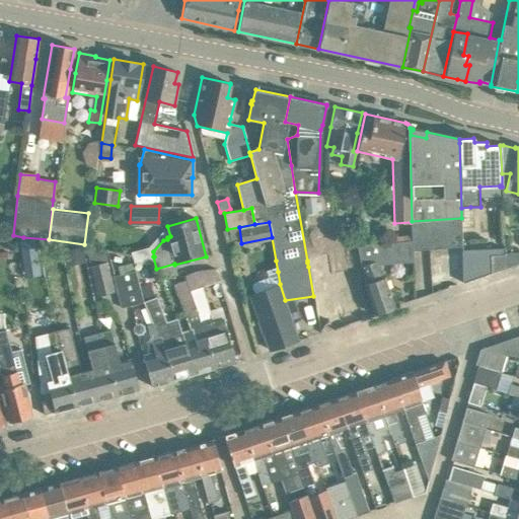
[(16,240),(5,240),(5,246),(10,251),(16,251),(16,240)]
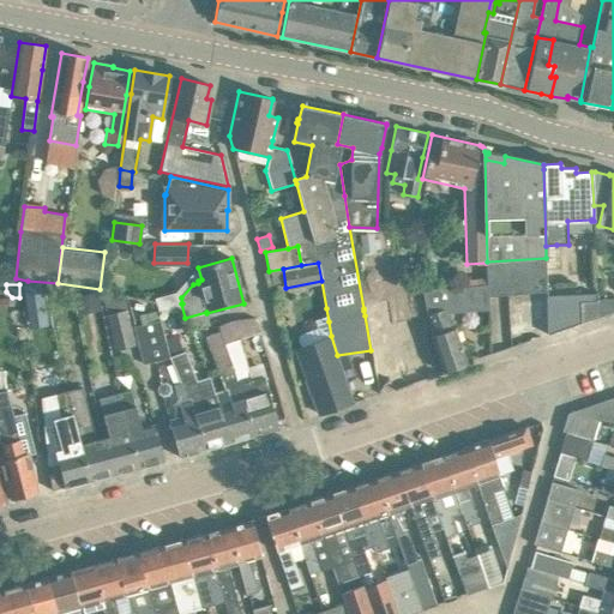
[(60,284),(46,288),(49,299),(62,296),(60,284)]
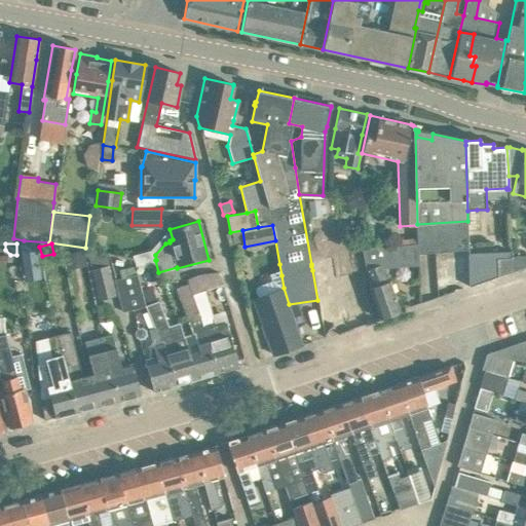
[(393,292),(390,280),(387,280),(382,266),(414,264),(414,243),(364,249),(366,268),(372,287),(369,288),(379,318),(400,311),(393,292)]
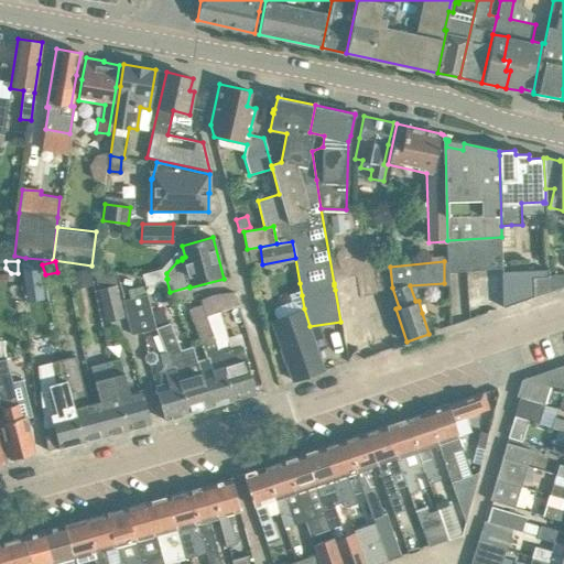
[(88,269),(68,273),(72,289),(91,284),(88,269)]
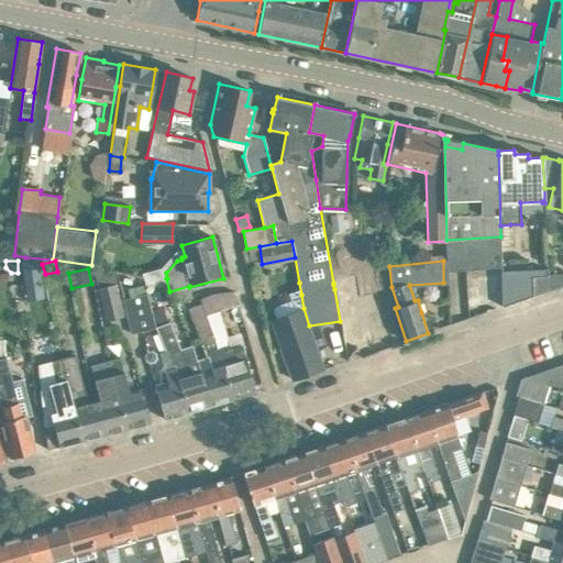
[(548,291),(548,276),(531,277),(532,296),(548,291)]
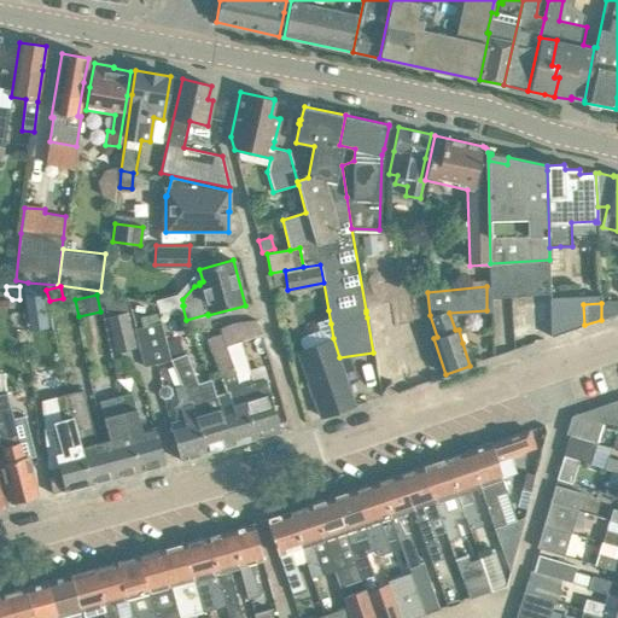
[(617,308),(617,303),(601,303),(601,320),(602,321),(617,315),(617,308)]
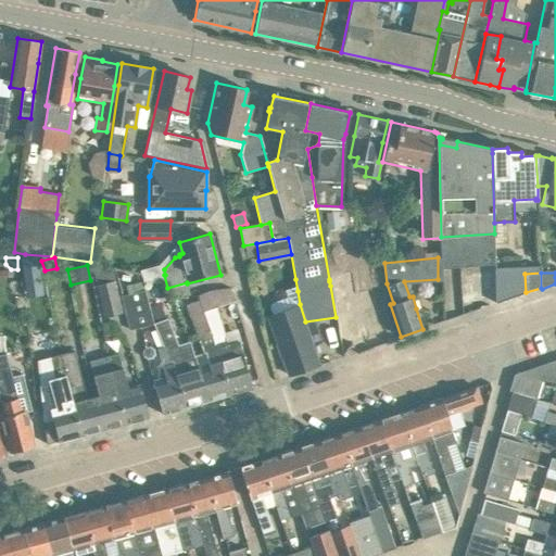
[(349,278),(329,281),(330,286),(336,317),(340,342),(353,340),(354,344),(382,339),(374,293),(352,298),(349,278)]
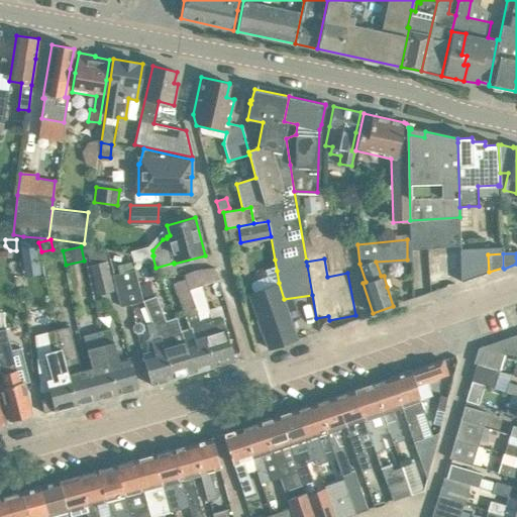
[(112,290),(105,262),(89,265),(96,293),(112,290)]
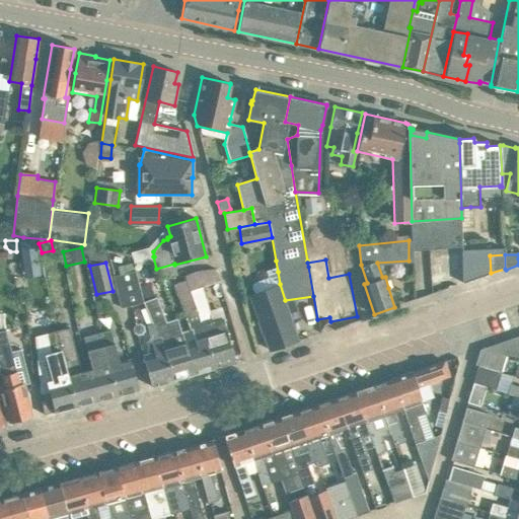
[(177,275),(174,265),(157,270),(159,280),(177,275)]
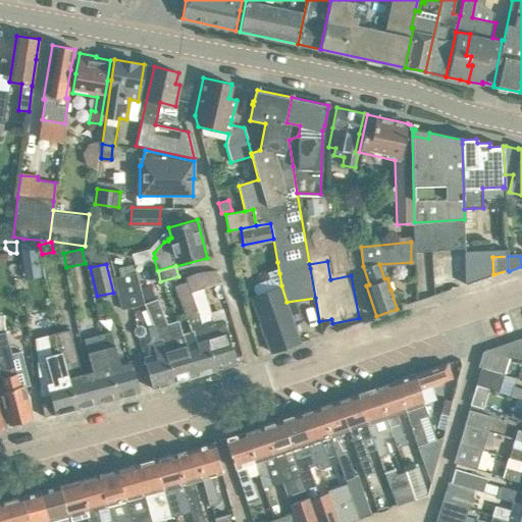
[(237,364),(227,332),(224,321),(213,324),(202,289),(220,283),(217,270),(197,272),(185,275),(186,280),(200,320),(215,371),(237,364)]
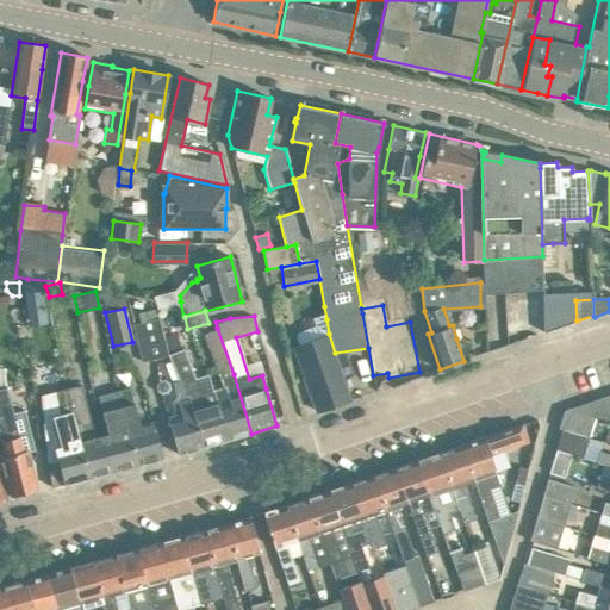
[(159,317),(134,324),(143,361),(168,354),(159,317)]
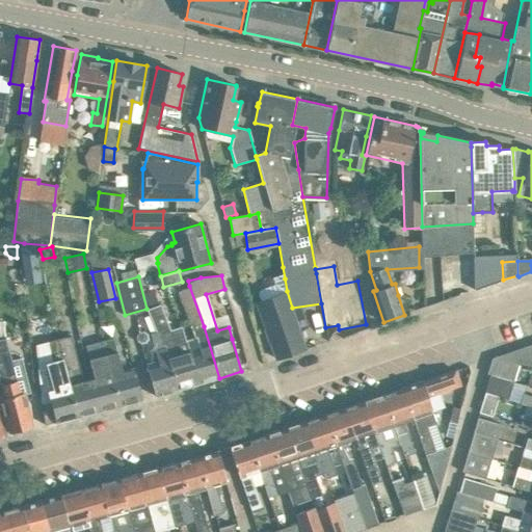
[(219,378),(204,326),(189,286),(176,289),(188,325),(192,338),(195,337),(200,348),(189,351),(198,383),(219,378)]
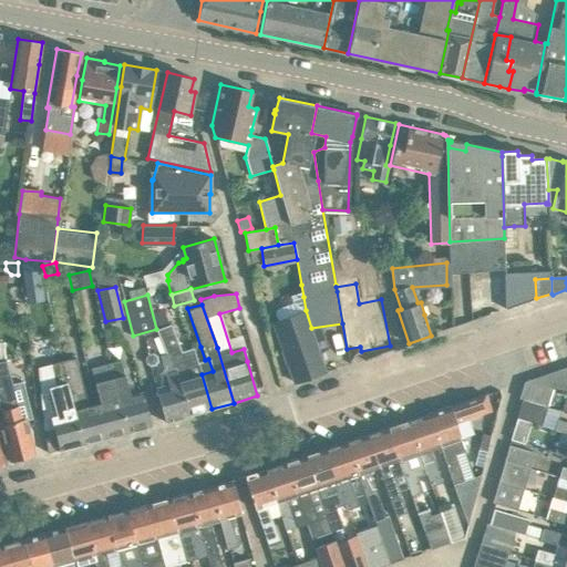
[(295,382),(325,372),(303,312),(274,322),(285,351),(284,352),(288,364),(288,363),(295,382)]
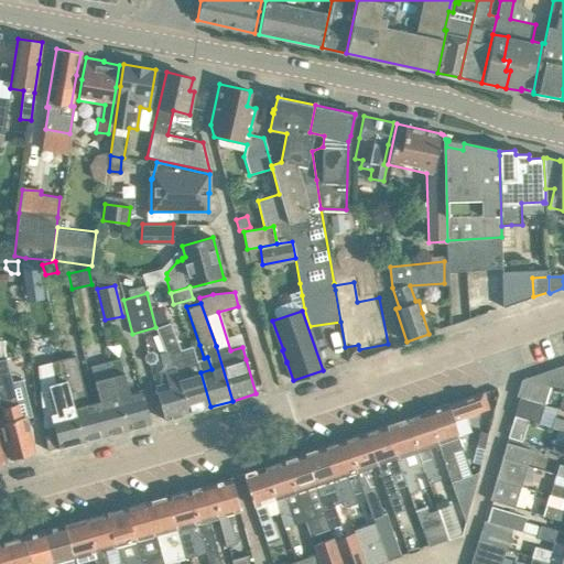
[(192,345),(188,346),(181,349),(169,323),(155,327),(165,354),(171,351),(188,413),(210,407),(201,372),(192,345)]
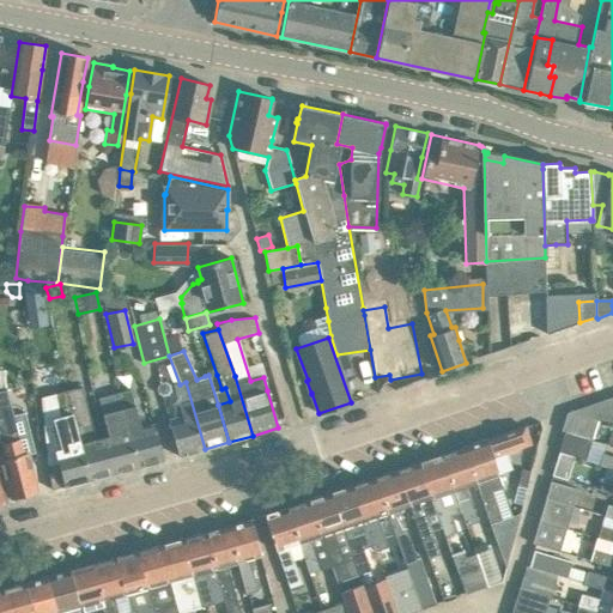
[(205,449),(186,382),(180,384),(174,386),(177,400),(171,407),(175,418),(169,420),(173,434),(180,457),(205,449)]
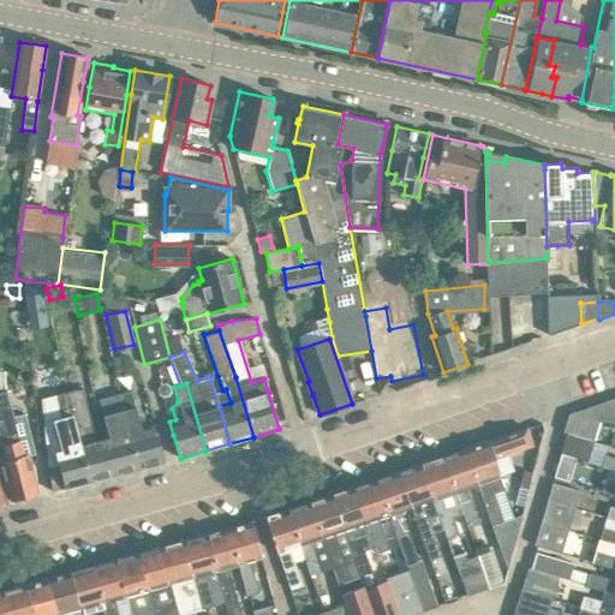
[(103,439),(96,441),(83,387),(66,390),(87,483),(114,476),(103,439)]
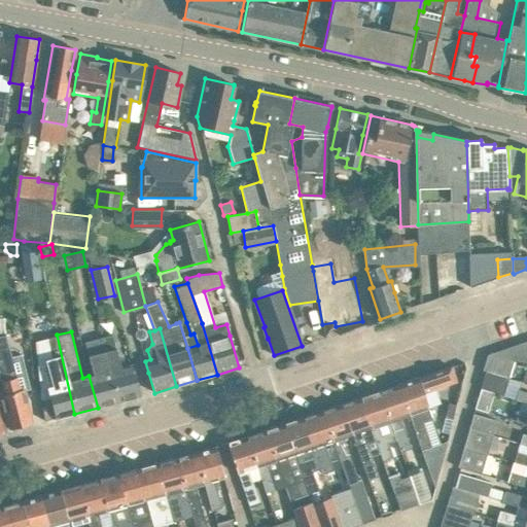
[(21,389),(12,357),(11,357),(10,352),(4,334),(0,335),(0,374),(3,388),(0,389),(0,392),(4,409),(9,429),(32,423),(27,402),(24,388),(21,389)]
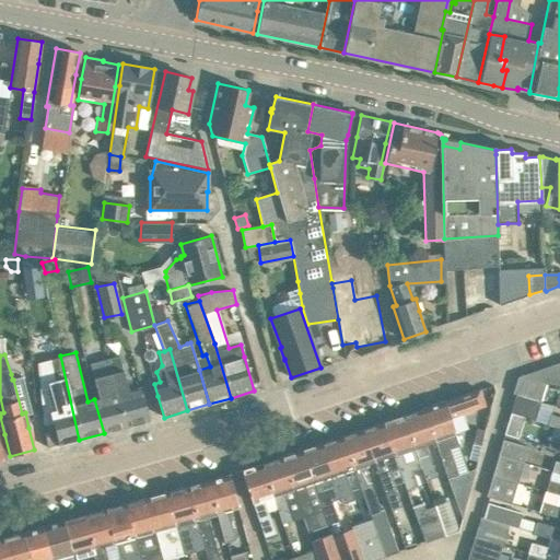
[(79,440),(60,356),(50,358),(55,381),(49,382),(55,409),(50,410),(54,422),(45,424),(47,447),(59,444),(59,445),(79,440)]
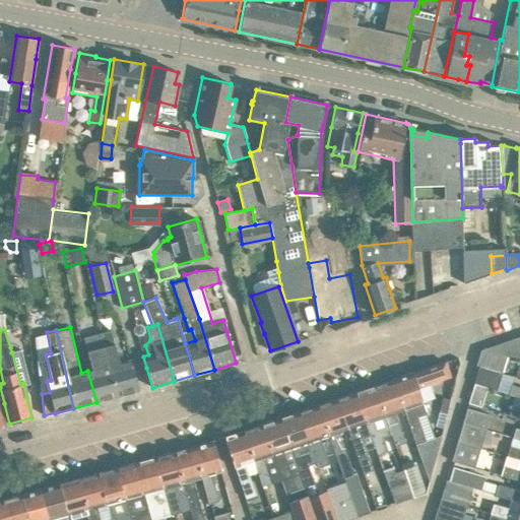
[(113,330),(102,333),(117,397),(139,391),(131,362),(128,362),(124,361),(123,353),(119,351),(113,330)]
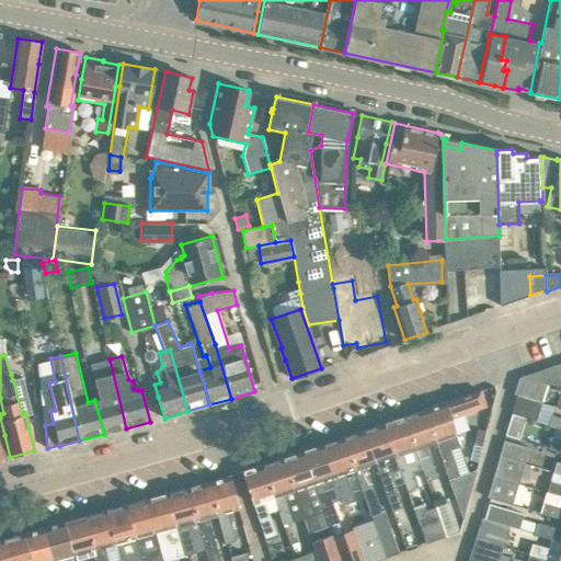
[(126,428),(110,359),(91,364),(100,398),(94,400),(104,434),(126,428)]
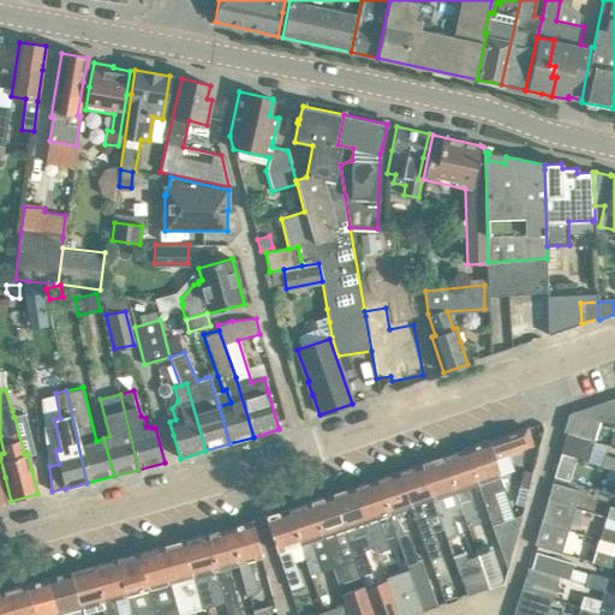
[(610,399),(578,411),(579,415),(599,419),(614,423),(614,419),(614,406),(613,406),(610,399)]
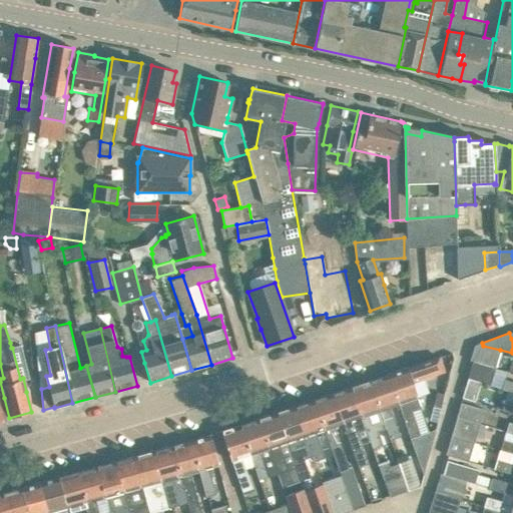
[(495,367),(500,350),(483,346),(482,343),(474,346),(470,360),(495,367)]
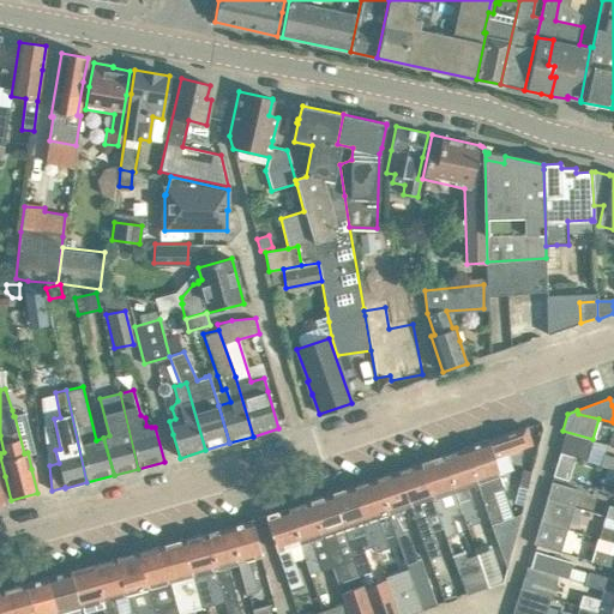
[(507,567),(521,515),(503,521),(493,493),(504,489),(499,476),(500,476),(494,457),(531,445),(525,427),(488,440),(487,439),(464,447),(477,482),(507,567)]
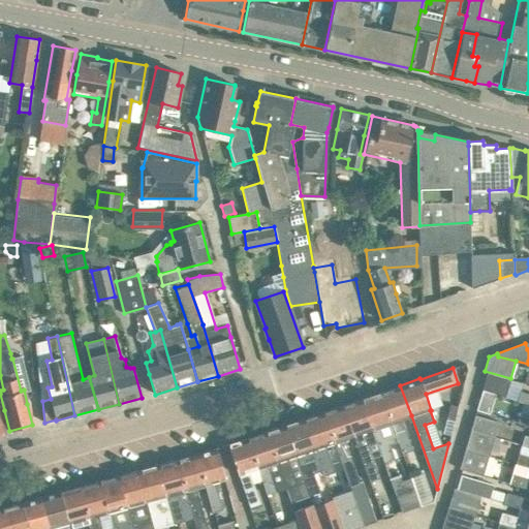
[(505,397),(510,378),(485,371),(485,372),(488,373),(483,391),(505,397)]
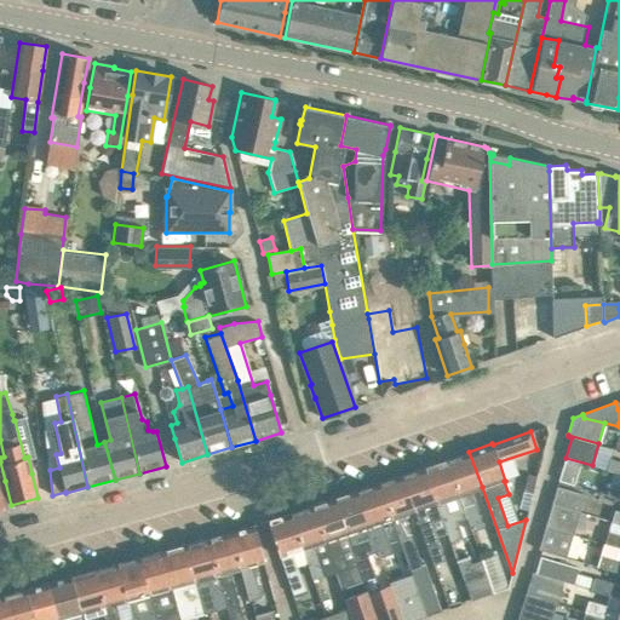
[(471,491),(482,487),(469,452),(447,460),(465,509),(472,532),(484,528),(471,491)]
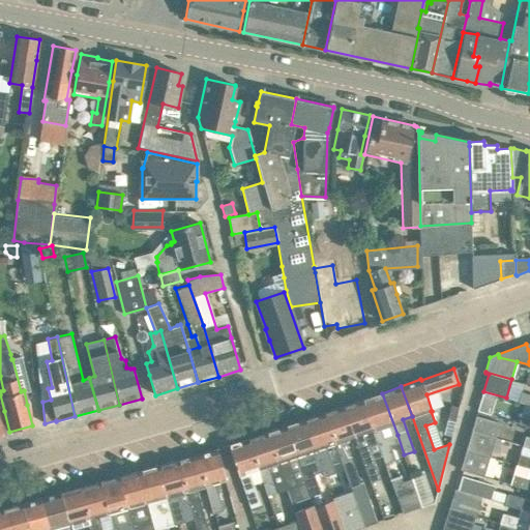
[(529,393),(522,391),(519,402),(529,405),(529,393)]
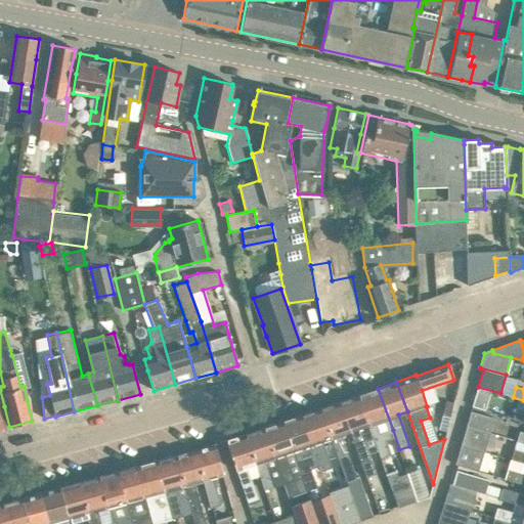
[(391,454),(389,447),(384,433),(393,430),(378,389),(358,395),(377,443),(379,450),(381,457),(391,454)]
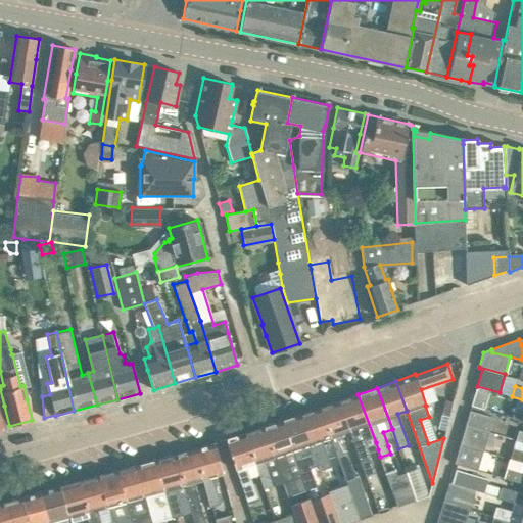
[(376,442),(358,394),(339,400),(350,430),(366,475),(375,472),(367,445),(376,442)]
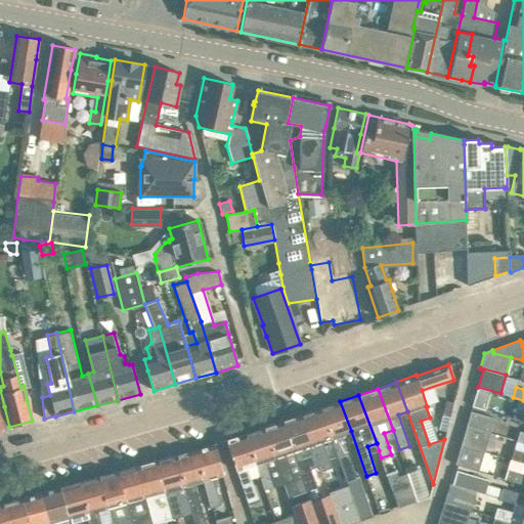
[(341,434),(351,431),(340,401),(320,408),(332,437),(341,464),(350,461),(341,434)]
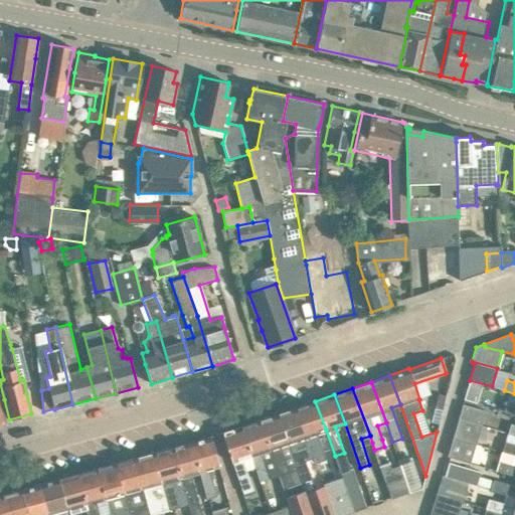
[(317,433),(326,430),(315,401),(297,407),(313,452),(317,462),(326,459),(317,433)]
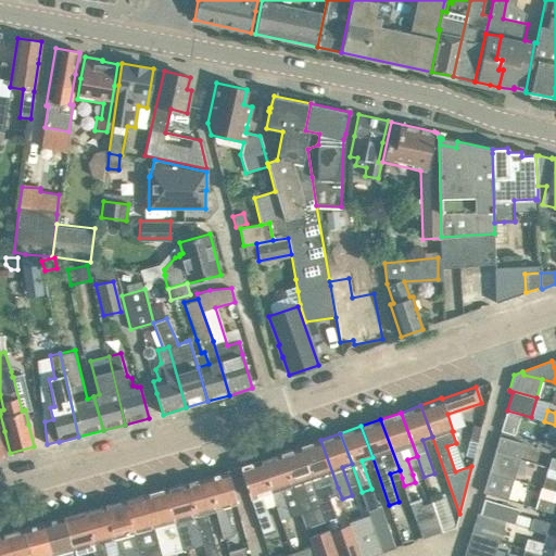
[(555,436),(547,433),(544,443),(555,446),(555,436)]
